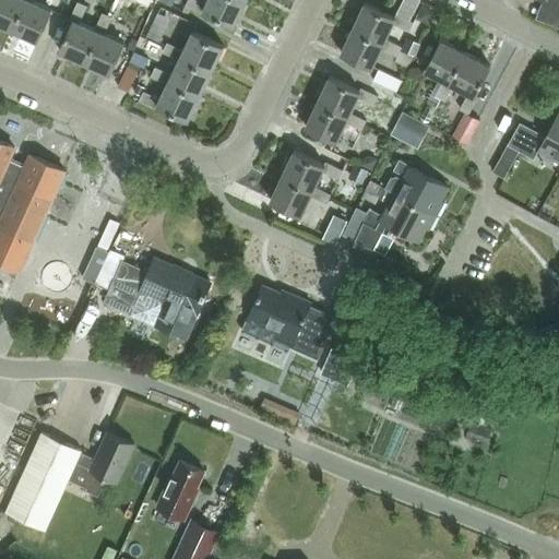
[(24,0),(0,0),(0,24),(12,30),(24,0)]
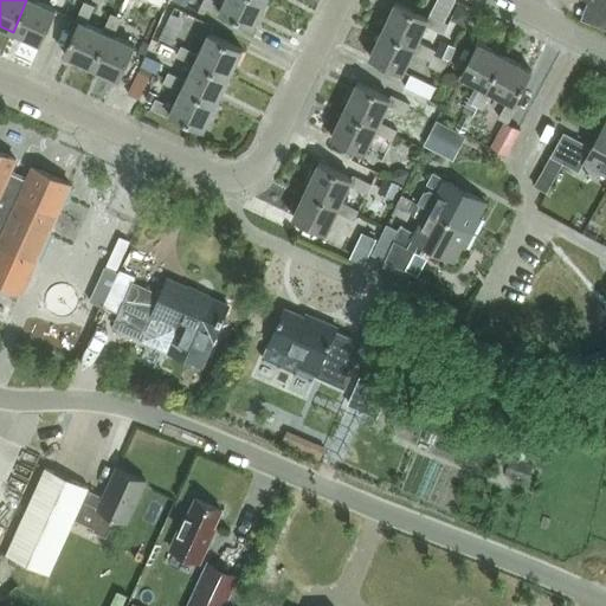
[(40,44),(56,10),(34,0),(33,0),(26,0),(13,32),(40,44)]
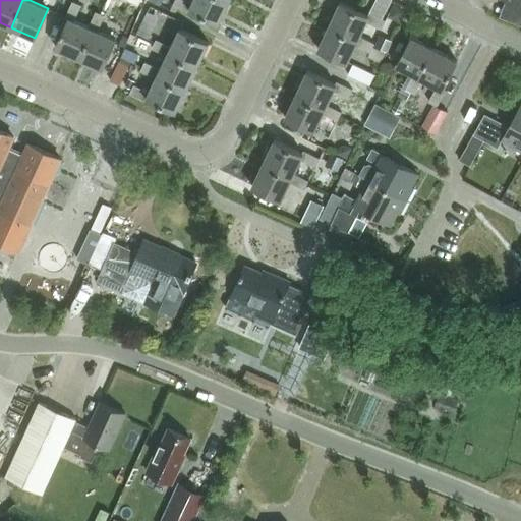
[(218,23),(228,0),(192,0),(191,3),(184,0),(174,0),(172,4),(188,12),(189,9),(218,23)]
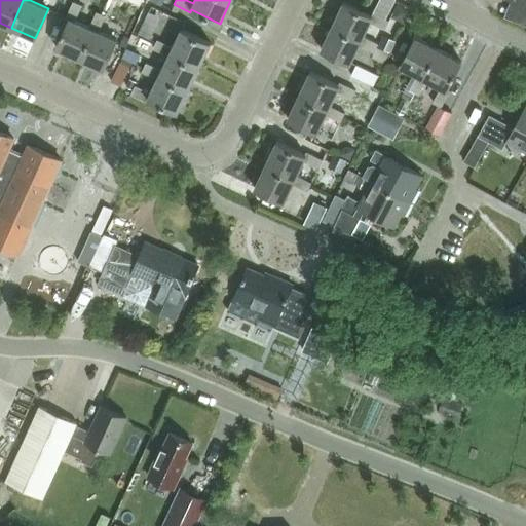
[(381,0),(378,10),(389,14),(395,0),(381,0)]
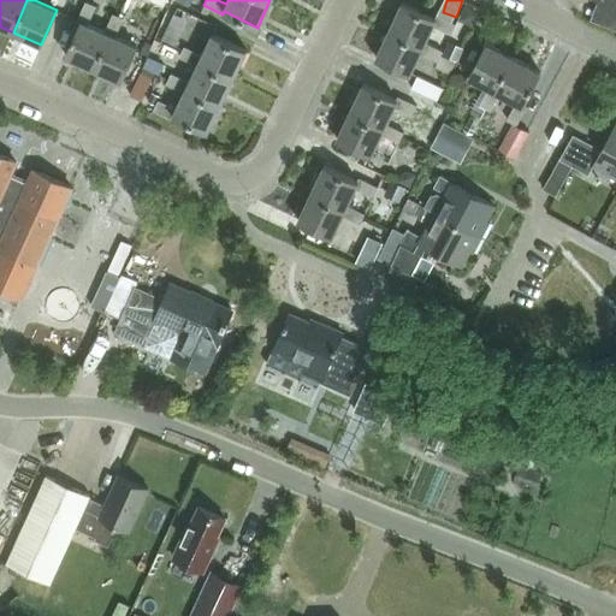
[(615,0),(598,0),(615,6),(615,23),(614,29),(615,29),(615,0)]
